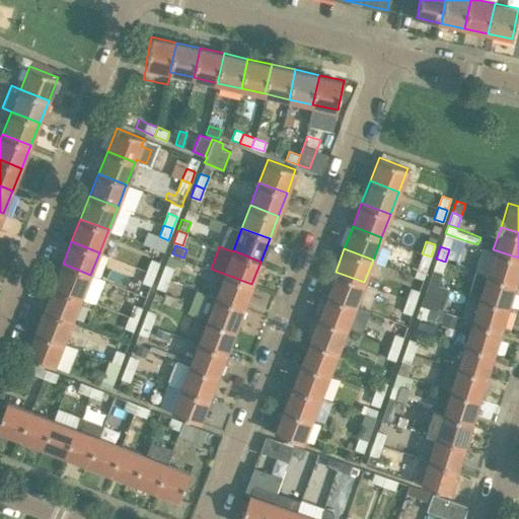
[(516,282),(518,271),(518,257),(493,249),(486,273),(516,282)]
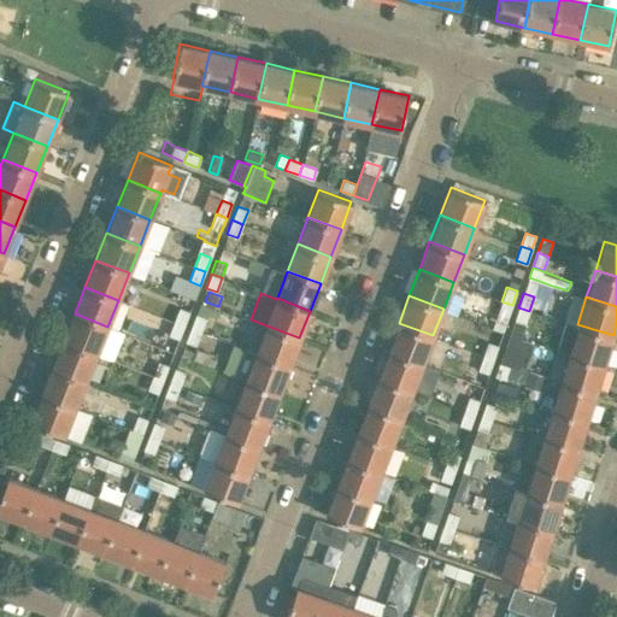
[(507,318),(512,305),(501,301),(497,315),(507,318)]
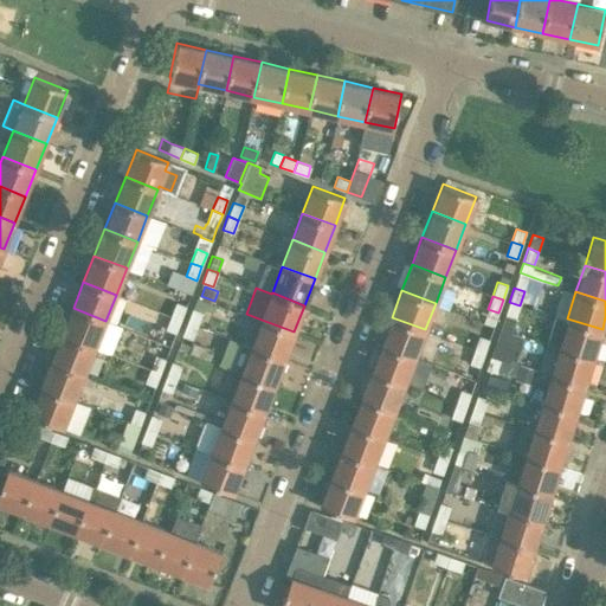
[(175,302),(171,315),(181,320),(186,305),(175,302)]
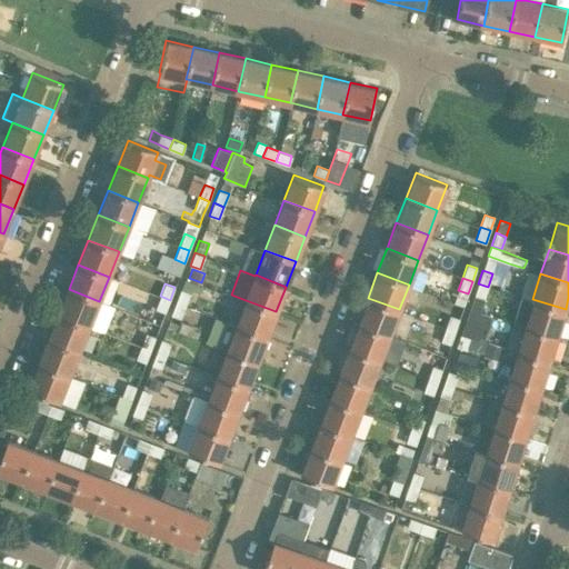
[(488,287),(478,283),(473,296),(483,299),(488,287)]
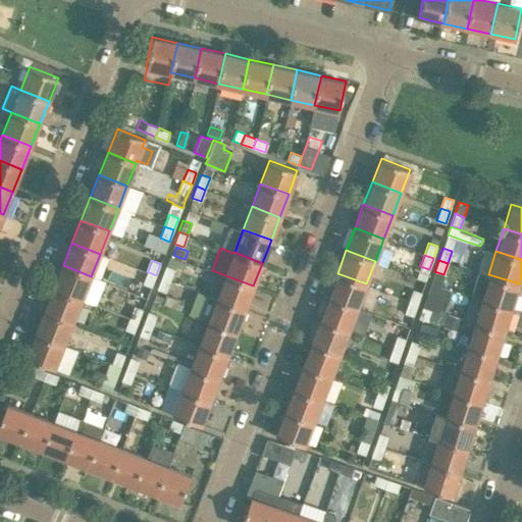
[(186,262),(184,268),(191,271),(194,265),(186,262)]
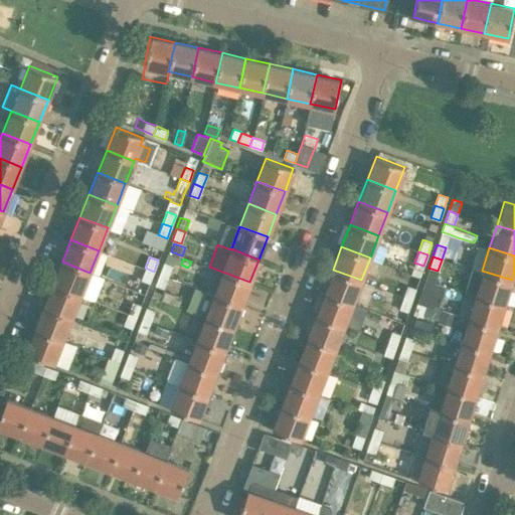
[(62,262),(53,284),(80,295),(90,273),(62,262)]
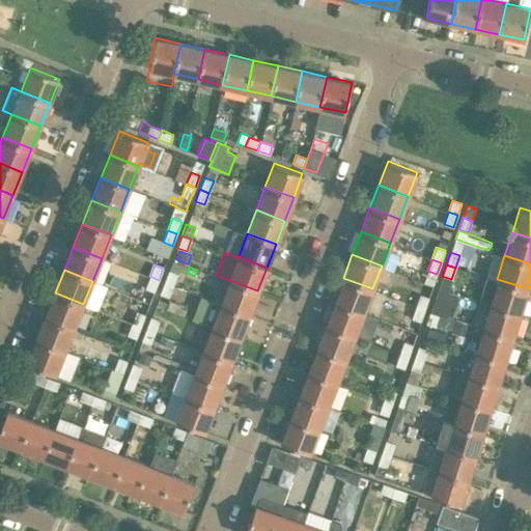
[(164,281),(173,284),(177,273),(168,270),(164,281)]
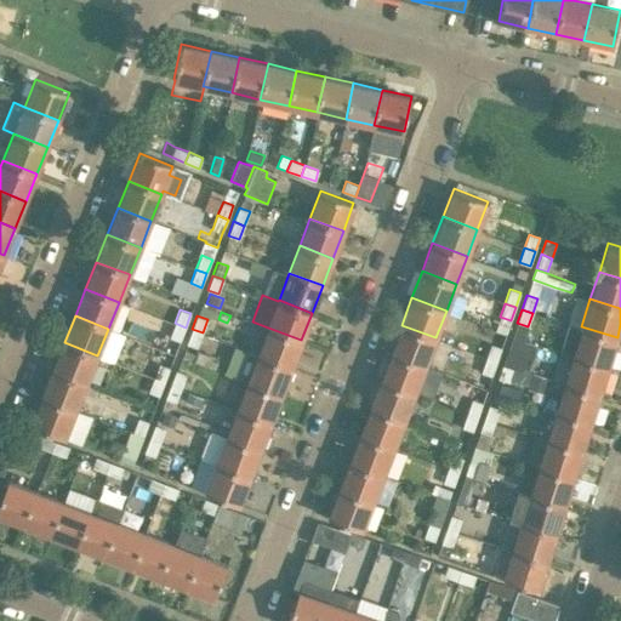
[(181,341),(186,328),(175,323),(170,337),(181,341)]
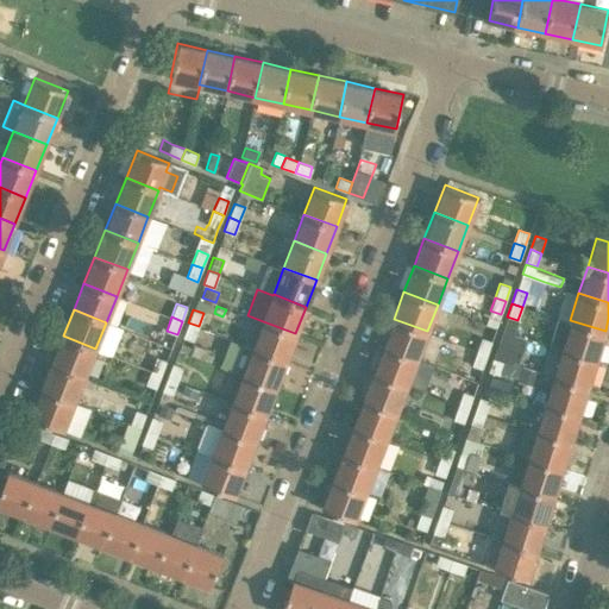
[(383,345),(416,358),(427,331),(394,319),(383,345)]
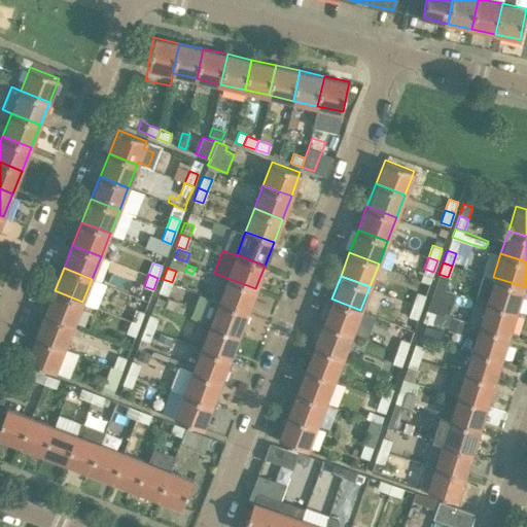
[(517,310),(524,286),(493,277),(486,301),(517,310)]
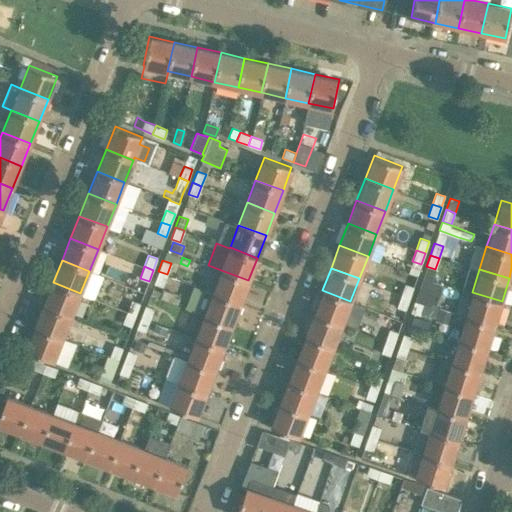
[(240,303),(248,280),(221,270),(212,292),(240,303)]
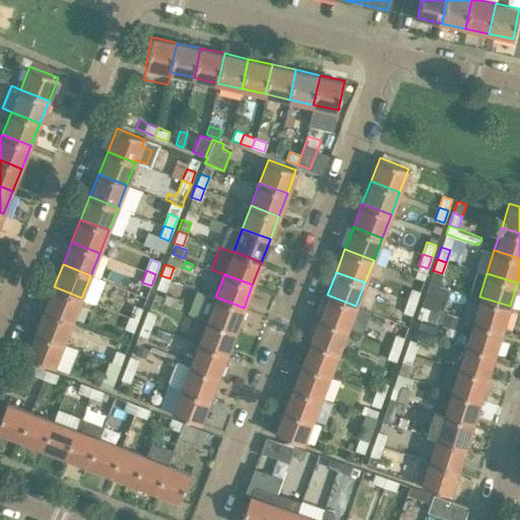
[(165,290),(170,278),(160,275),(155,287),(165,290)]
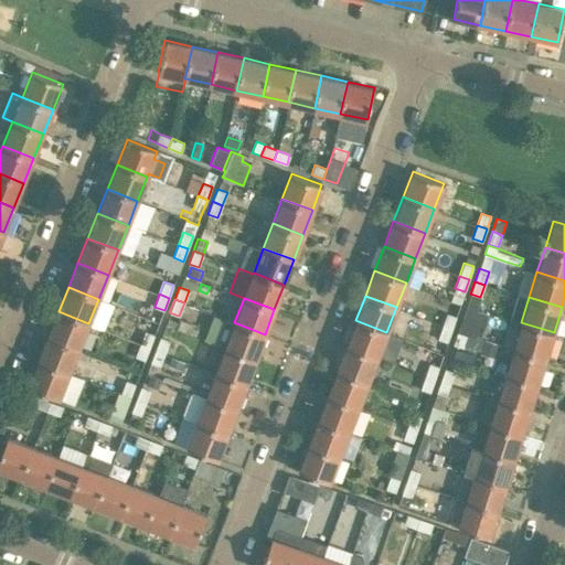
[(466,307),(457,331),(467,334),(478,339),(482,324),(480,324),(482,312),(466,307)]
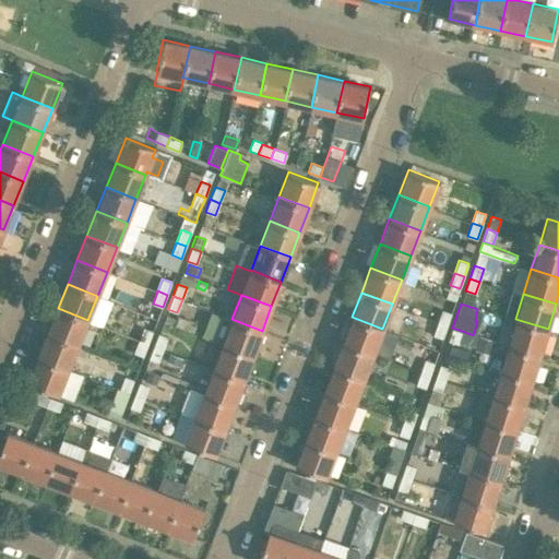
[(79,344),(87,320),(58,308),(48,332),(79,344)]
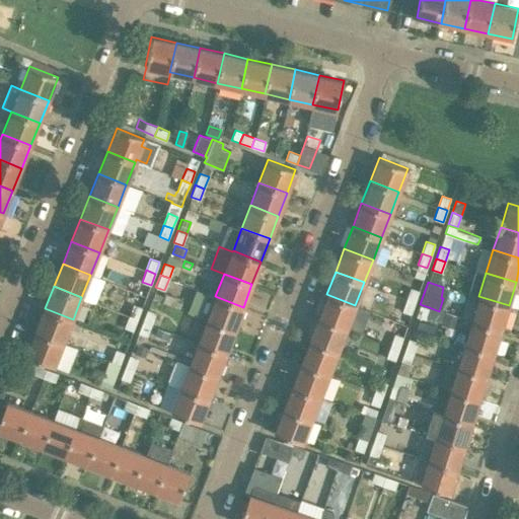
[(410,288),(405,299),(415,302),(419,291),(410,288)]
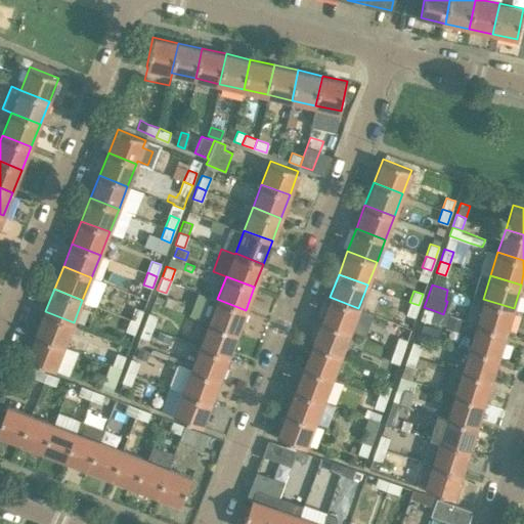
[(166,299),(164,304),(179,310),(182,301),(167,296),(166,299)]
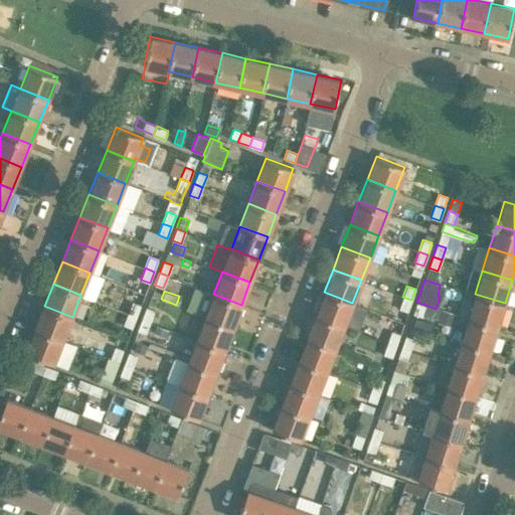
[(232,327),(241,305),(213,294),(204,291),(196,313),(205,317),(232,327)]
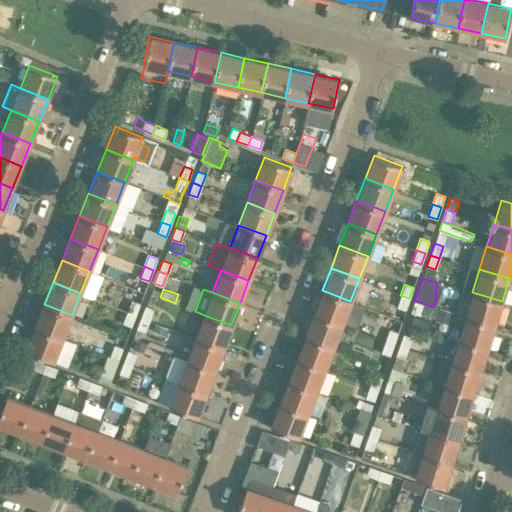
[(322,290),(313,312),(342,323),(350,301),(322,290)]
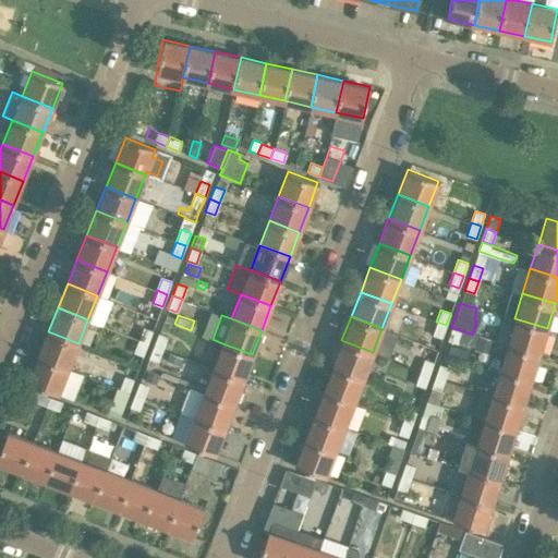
[(540,353),(547,328),(514,318),(507,343),(540,353)]
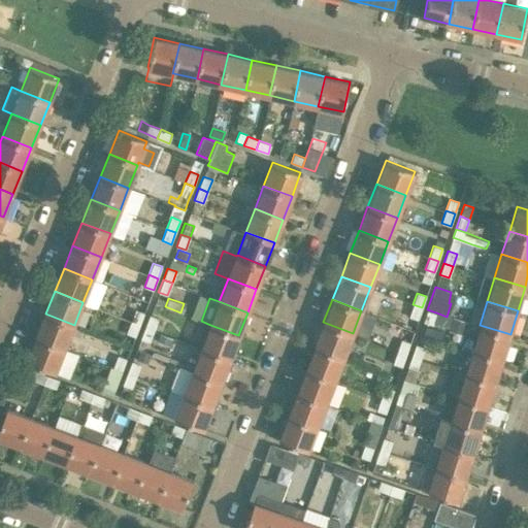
[(418,320),(422,307),(413,304),(408,317),(418,320)]
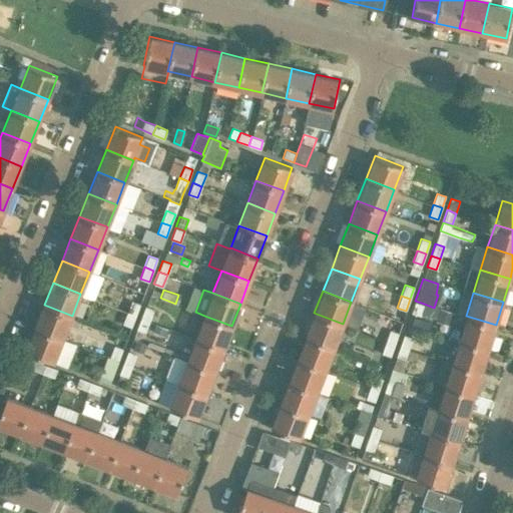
[(131,301),(127,312),(136,316),(140,304),(131,301)]
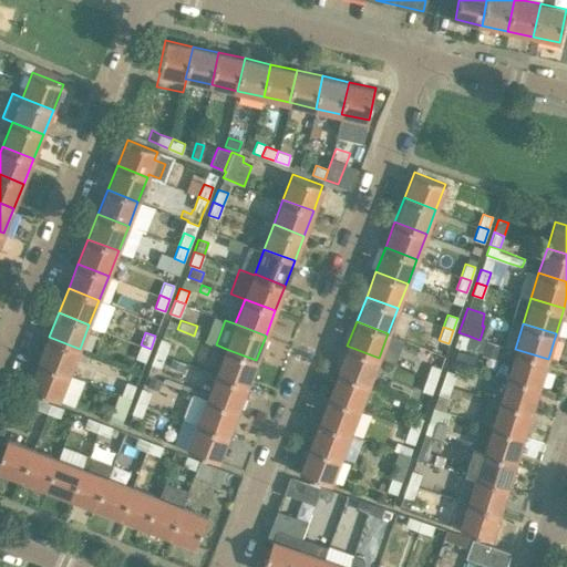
[(459,332),(454,346),(464,348),(465,346),(481,351),(484,341),(480,340),(468,336),(459,332)]
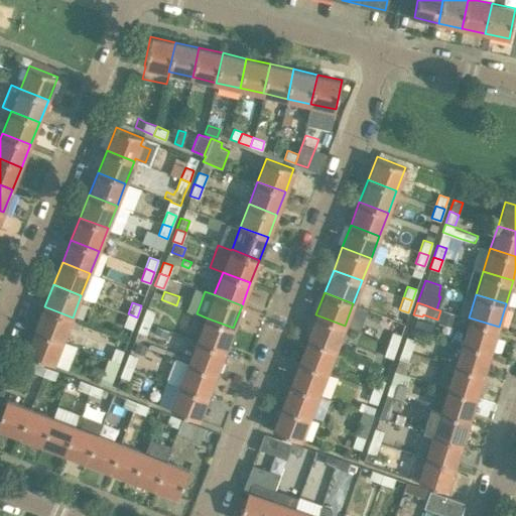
[(44,306),(35,329),(63,340),(73,317),(44,306)]
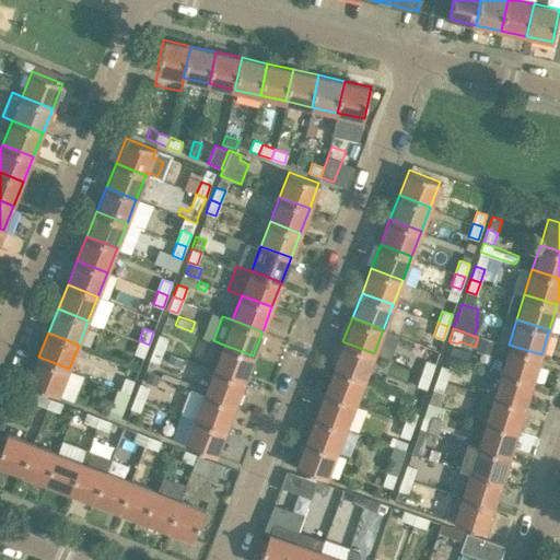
[(159,334),(153,346),(164,350),(168,338),(159,334)]
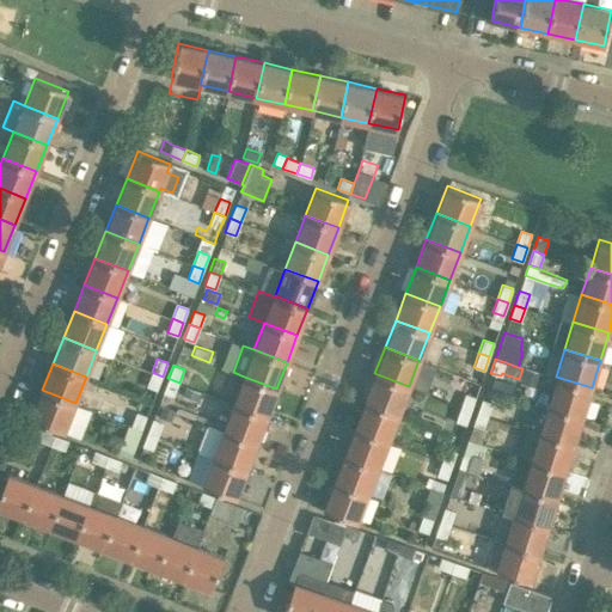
[(526,367),(521,381),(538,387),(544,373),(526,367)]
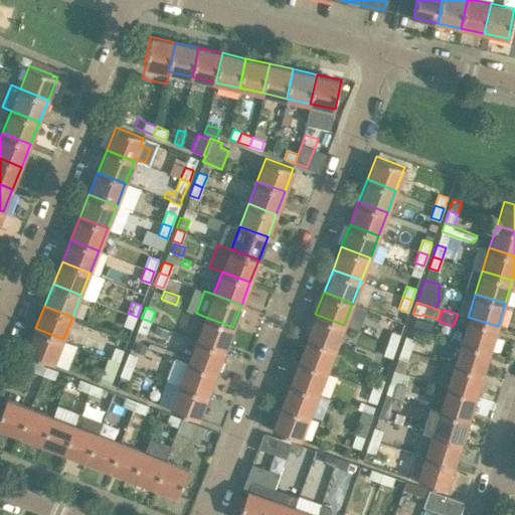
[(137,317),(128,313),(123,325),(132,328),(137,317)]
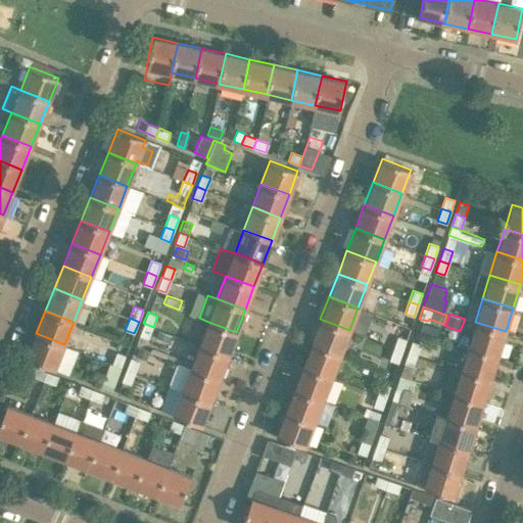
[(312,342),(340,353),(349,330),(320,319),(312,342)]
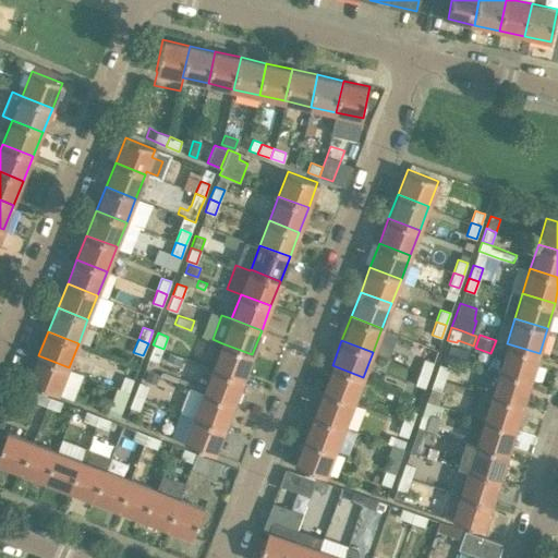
[(243,379),(252,354),(222,343),(213,367),(243,379)]
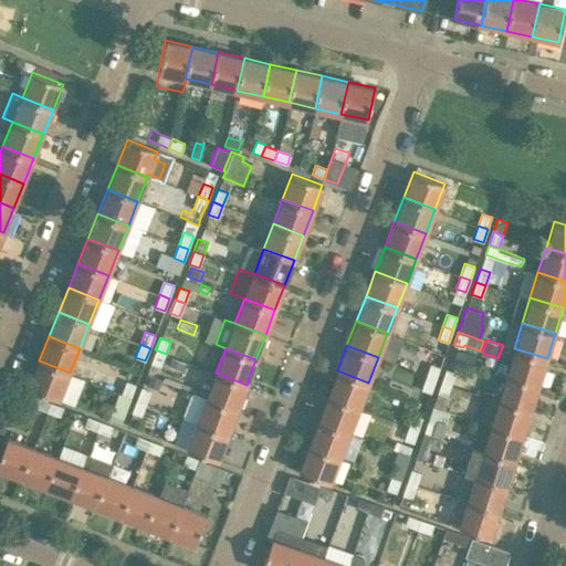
[(457,348),(453,359),(472,365),(475,355),(457,348)]
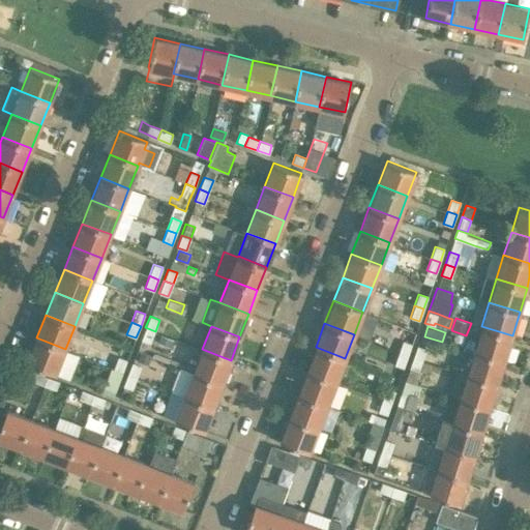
[(504,359),(512,335),(481,326),(474,350),(504,359)]
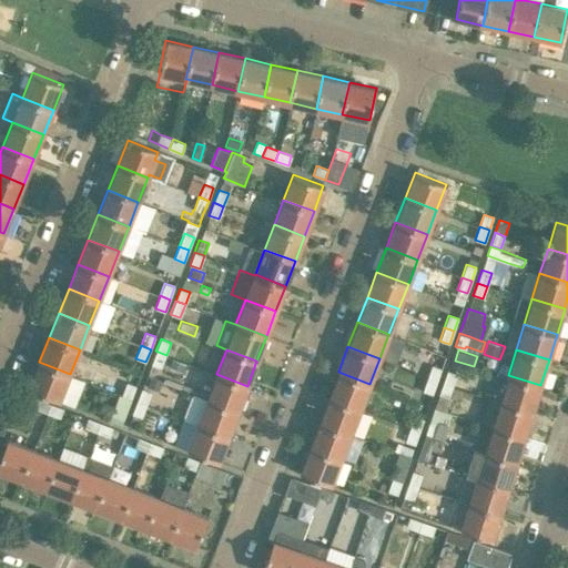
[(166,355),(155,351),(151,364),(161,368),(166,355)]
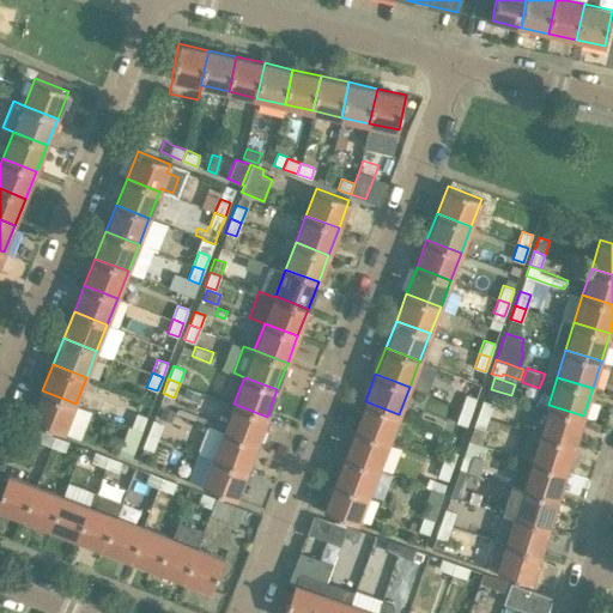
[(196,401),(200,394),(186,388),(182,396),(196,401)]
